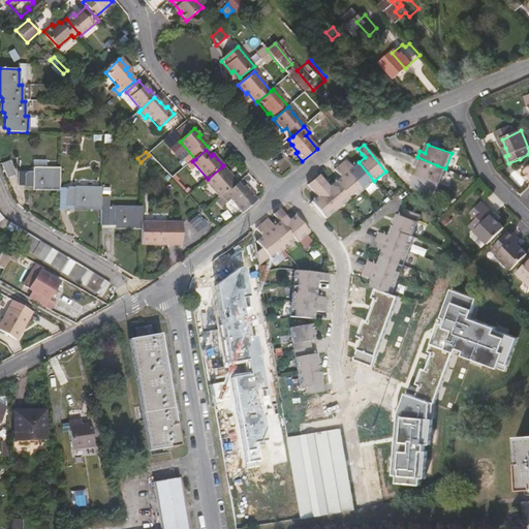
[(355,158),(359,162),(365,157),(362,154),(355,158)]
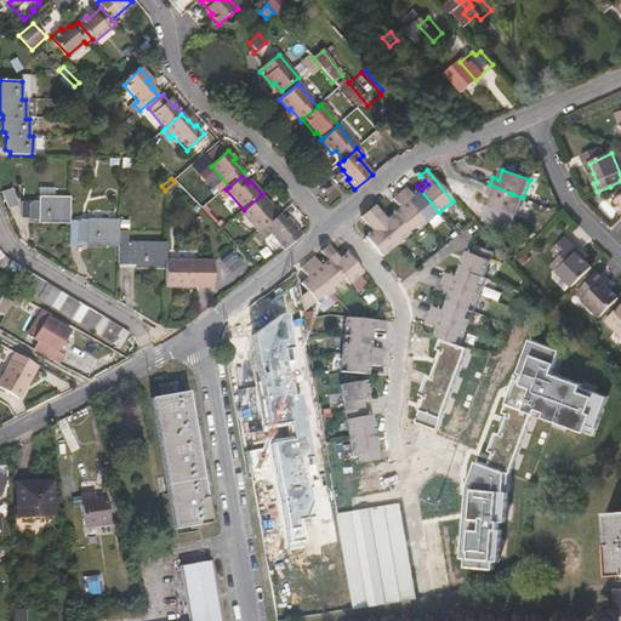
[(175,182),(165,191),(169,194),(178,186),(175,182)]
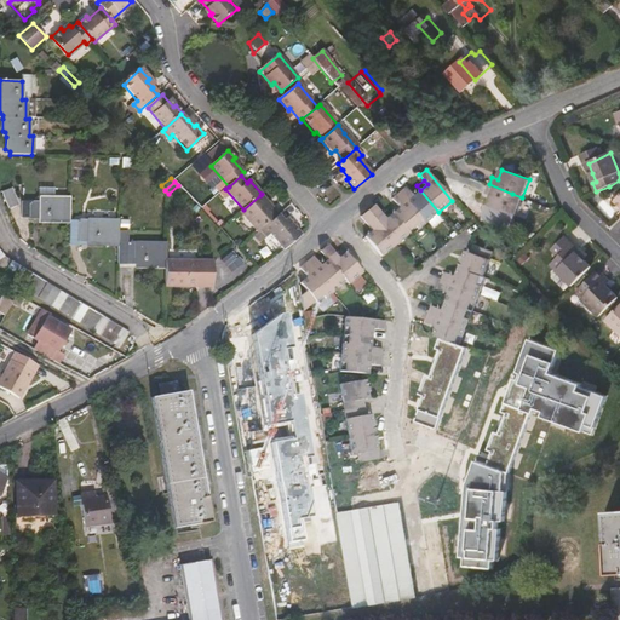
[(515,216),(522,197),(512,194),(489,184),(486,194),(491,195),(488,205),(491,206),(515,216)]
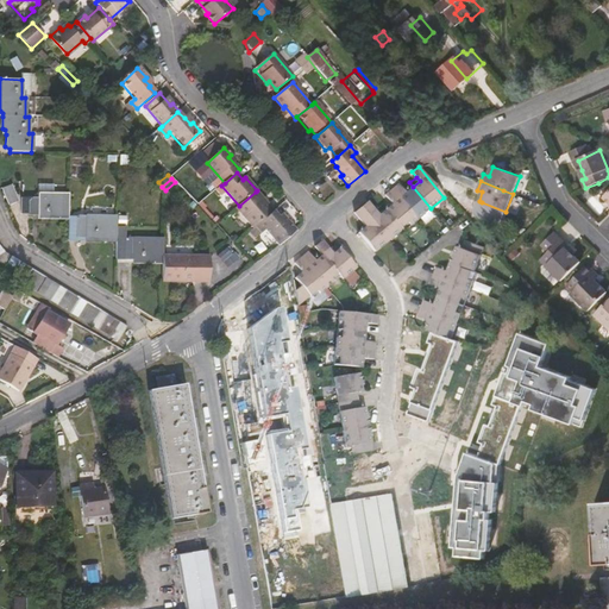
[(409,182),(402,188),(406,193),(413,187),(409,182)]
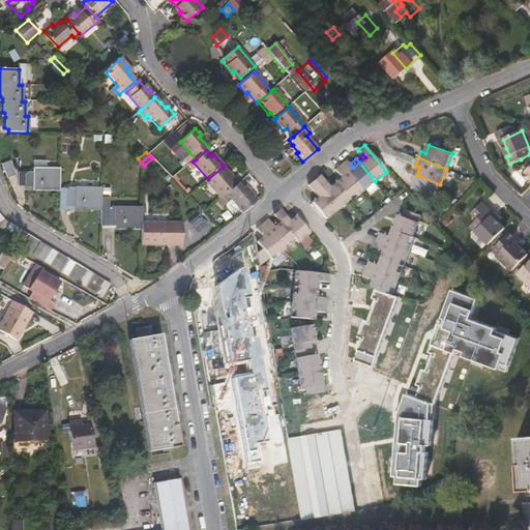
[(347,159),(341,165),(363,192),(375,181),(359,163),(353,168),(350,164),(347,159)]
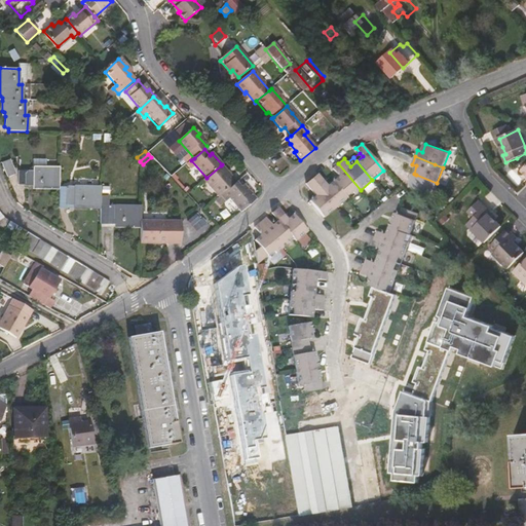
[(74,208),(100,209),(100,187),(59,187),(59,167),(47,167),(46,160),(33,160),(33,171),(17,171),(17,185),(33,185),(33,189),(59,190),(59,208),(67,208),(68,204),(74,204),(74,208)]
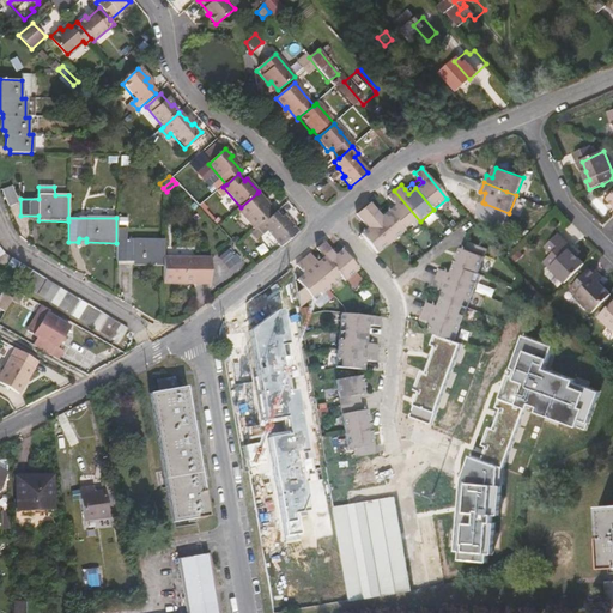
[(19,204),(13,188),(4,192),(10,207),(19,204)]
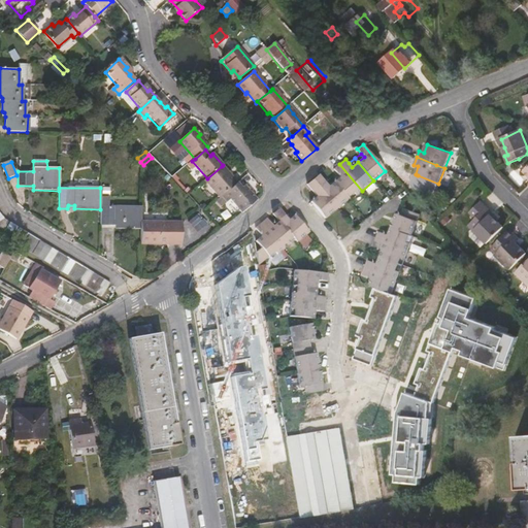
[(340,176),(334,182),(349,199),(351,201),(362,191),(339,164),(334,168),(337,172),(340,176)]
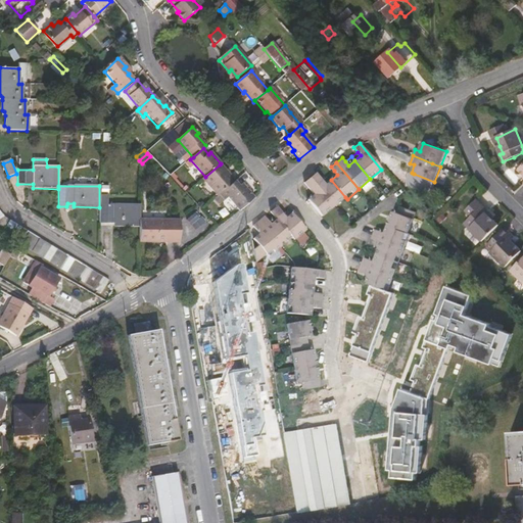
[(205,177),(202,179),(218,196),(235,181),(220,164),(205,177)]
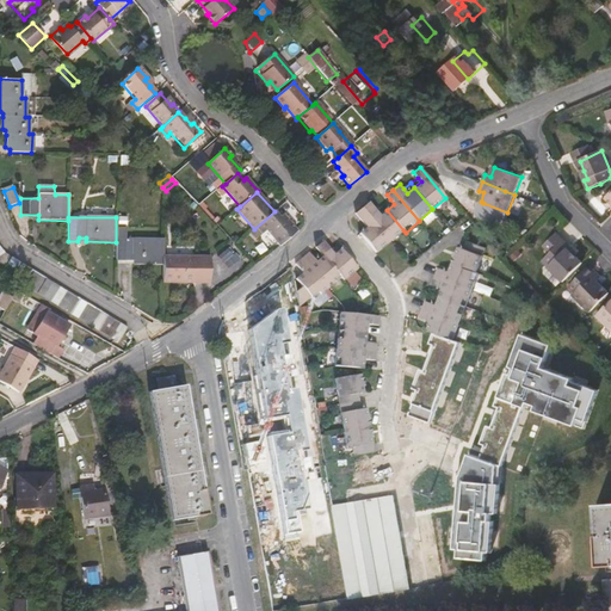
[(383,205),(387,210),(394,204),(390,199),(383,205)]
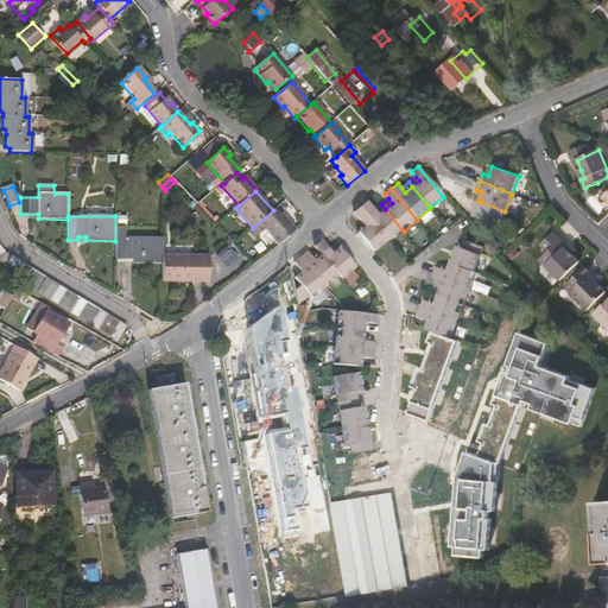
[(368,202),(361,208),(387,240),(401,229),(385,209),(378,215),(374,210),(368,202)]
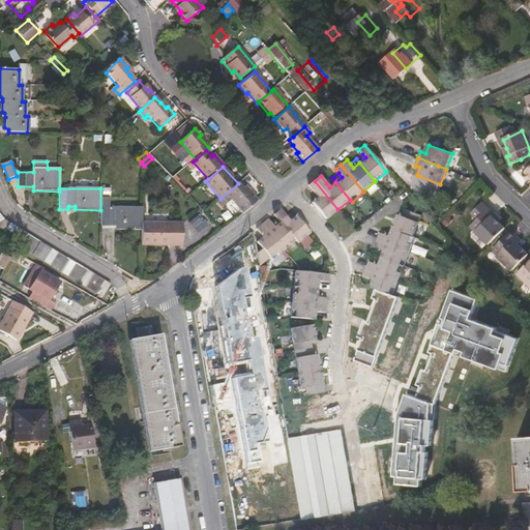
[(329,187),(335,182),(332,178),(326,183),(329,187)]
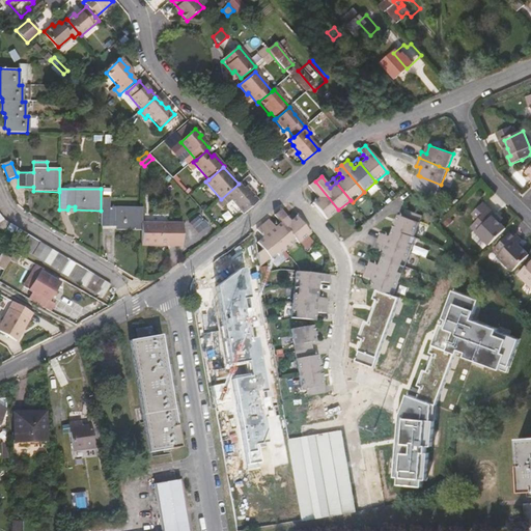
[(338,210),(315,182),(310,187),(315,193),(318,197),(312,201),(327,220),(338,210)]
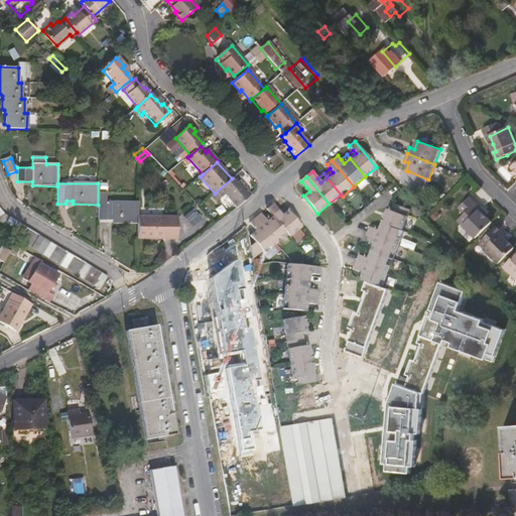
[(225,196),(236,208),(250,196),(243,187),(241,188),(237,183),(232,178),(215,194),(212,196),(217,203),(225,196)]
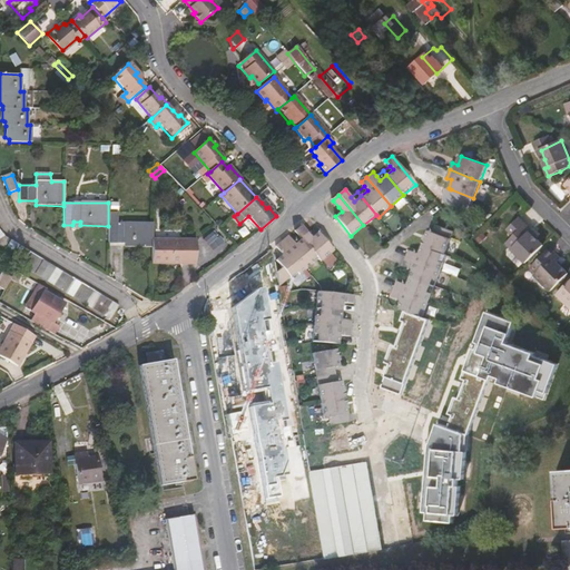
[(332,213),(335,216),(342,212),(338,207),(332,213)]
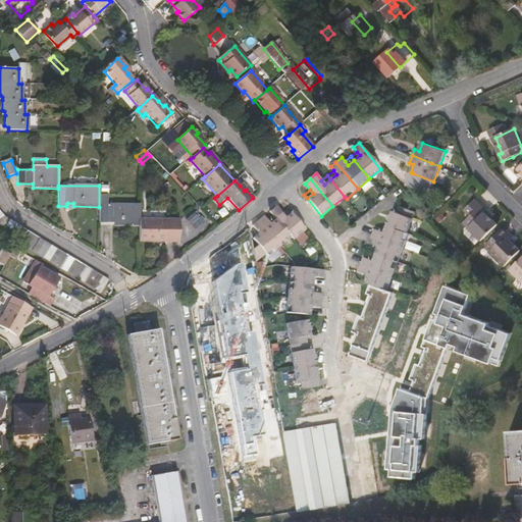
[(139,226),(140,220),(140,205),(108,204),(108,195),(101,195),(101,207),(99,207),(99,222),(113,222),(114,225),(139,226)]
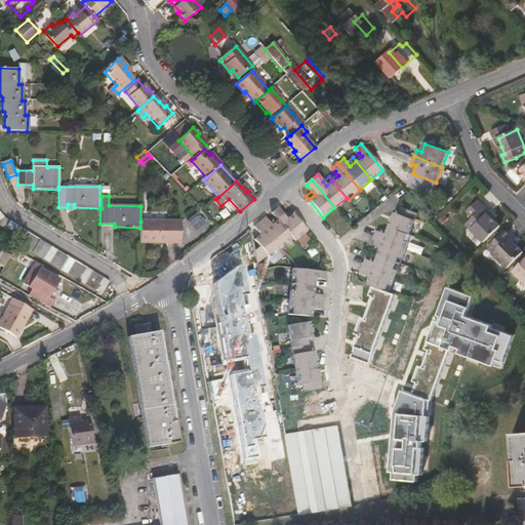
[(494,219),(489,214),(491,212),(480,201),(469,211),(475,217),(469,224),(486,241),(500,226),(494,219)]
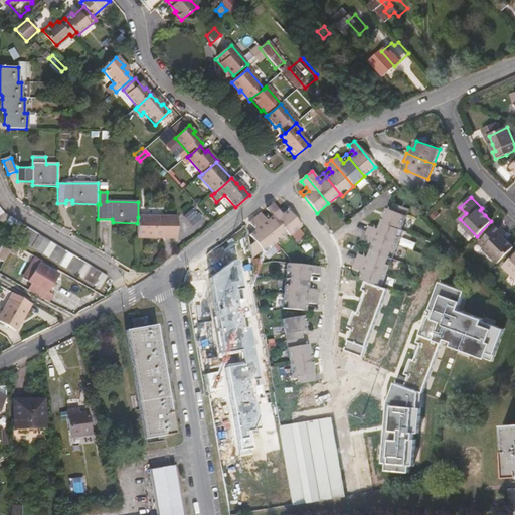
[(273,202),(267,207),(270,210),(273,214),(289,233),(290,235),(302,225),(288,208),(282,213),(279,209),(273,202)]
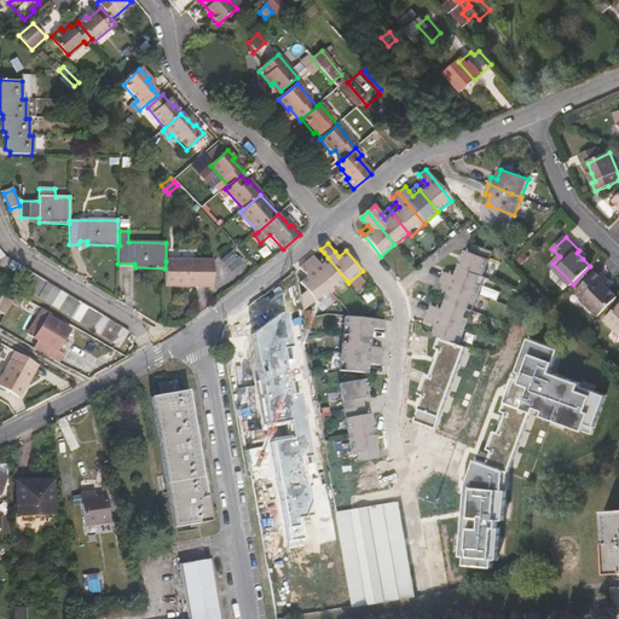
[(466,249),(464,253),(461,261),(458,266),(481,276),(492,250),(475,244),(472,252),(466,249)]
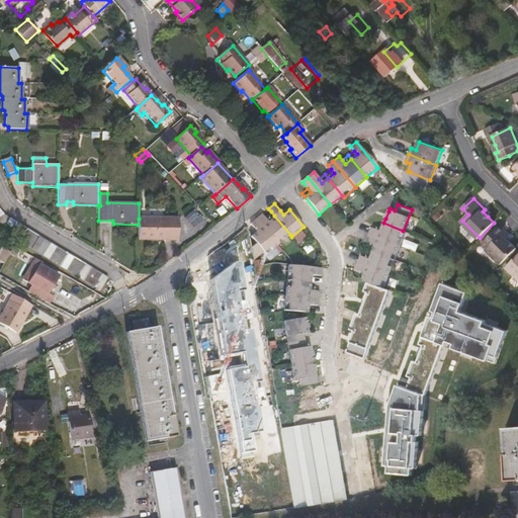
[(286,205),(280,210),(283,214),(289,209),(286,205)]
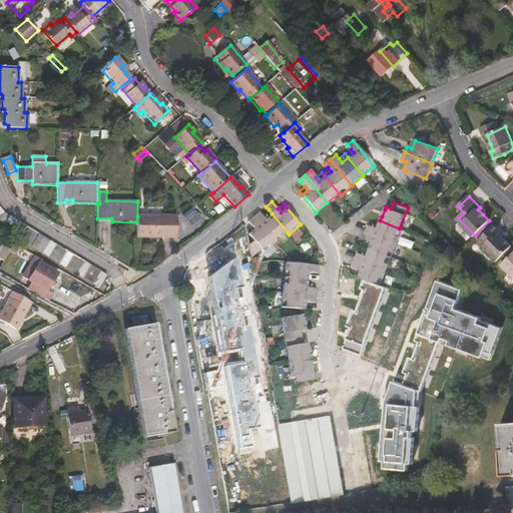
[(0,207),(0,225),(2,227),(2,228),(7,232),(9,231),(19,238),(19,239),(86,281),(98,289),(107,276),(44,237),(3,211),(0,207)]
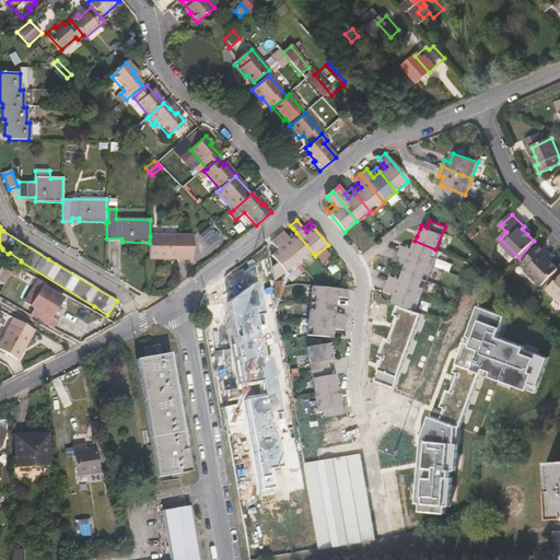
[(214,229),(208,233),(214,240),(220,234),(214,229)]
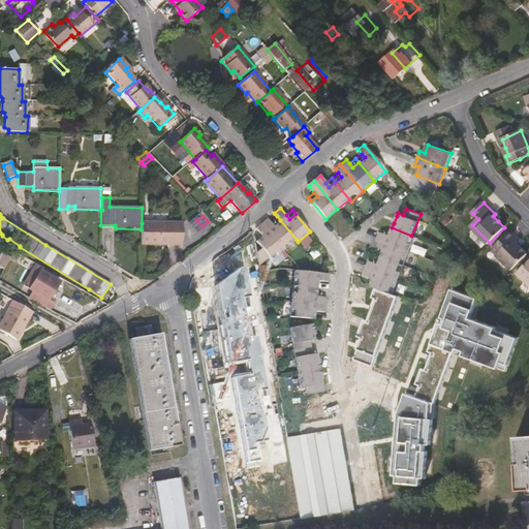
[(274,225),(280,220),(277,216),(271,221),(274,225)]
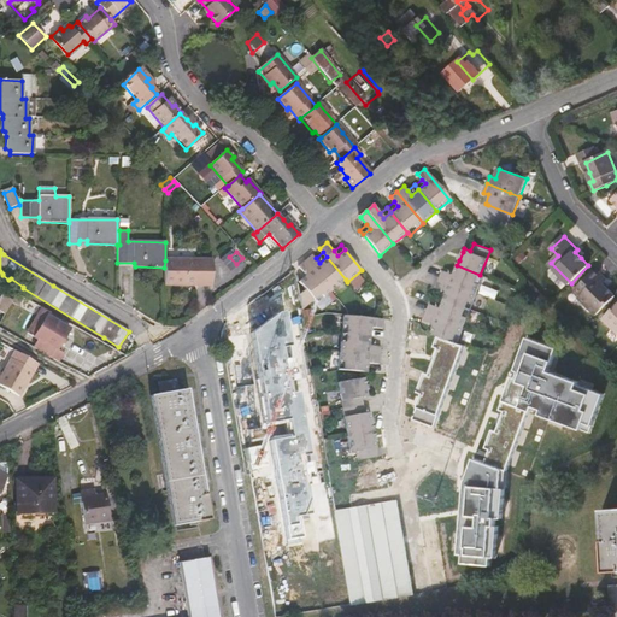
[(313,256),(307,260),(331,292),(346,280),(327,257),(319,263),(316,258),(313,256)]
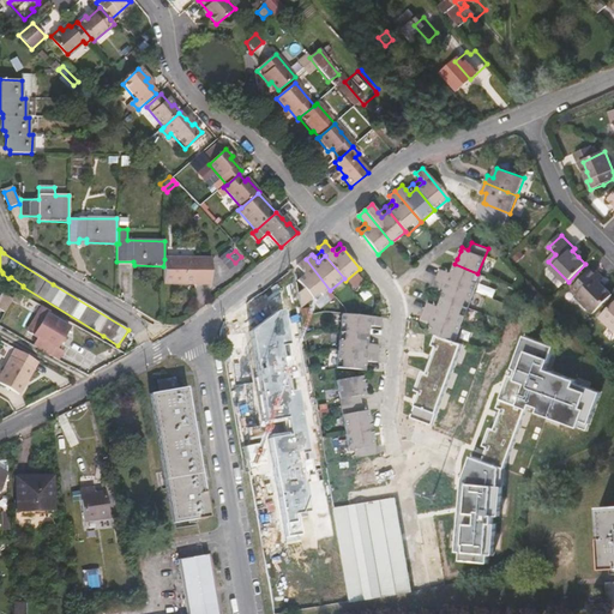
[(235,263),(228,256),(223,260),(229,268),(235,263)]
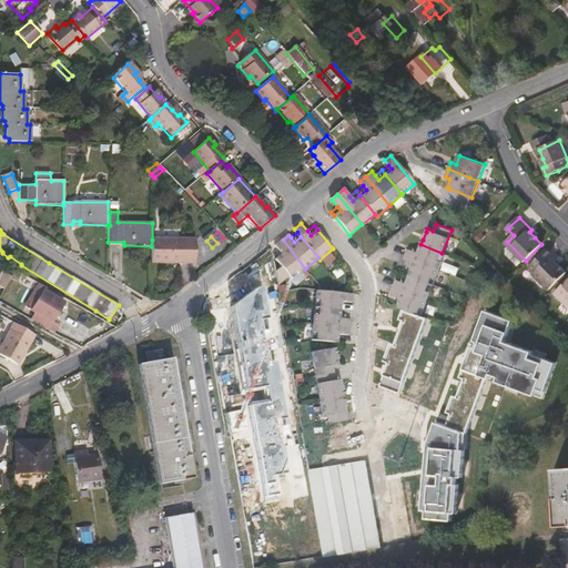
[(195,241),(152,240),(151,246),(151,262),(195,263),(195,241)]
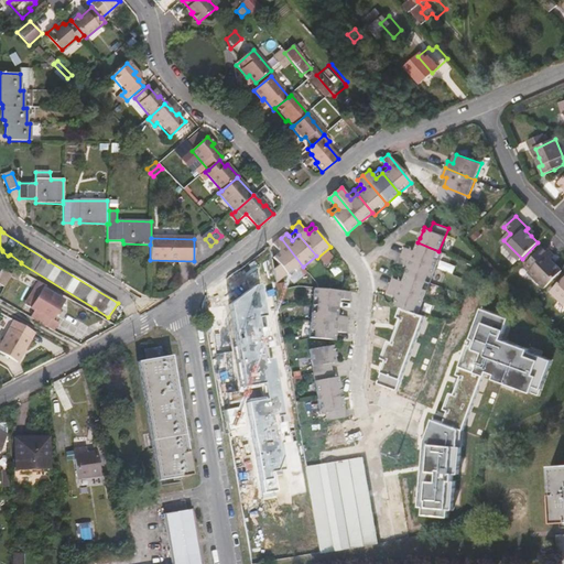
[(272,263),(275,283),(286,273),(291,277),(303,267),(281,238),(273,245),(275,247),(279,251),(273,256),(277,260),(272,263)]
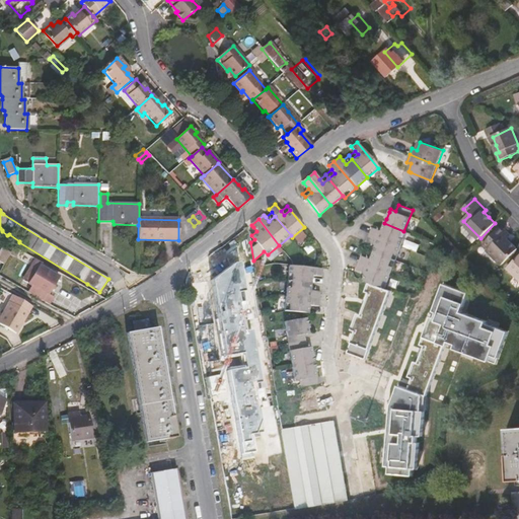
[(405,231),(403,231),(384,223),(382,230),(377,228),(372,226),(370,233),(399,245),(405,231)]
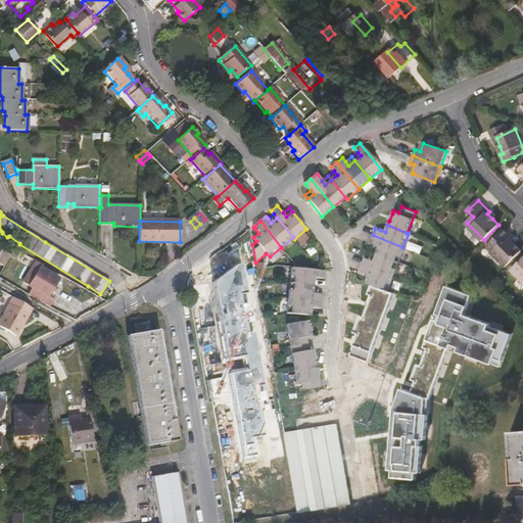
[(255,229),(250,233),(253,237),(258,233),(255,229)]
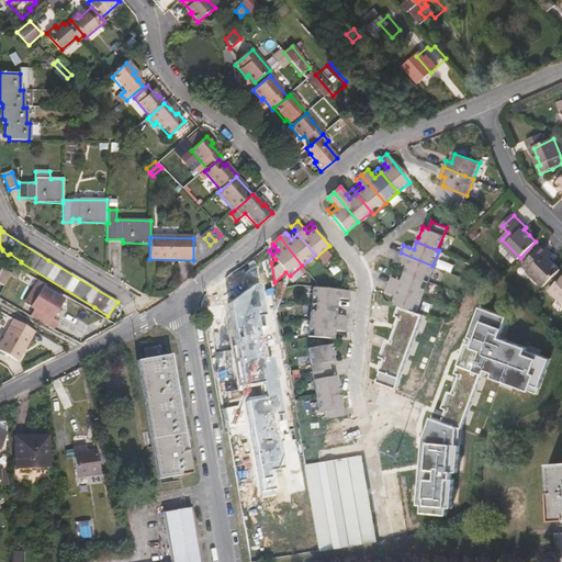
[(527,272),(543,288),(560,270),(550,259),(554,256),(544,246),(527,265),(530,268),(527,272)]
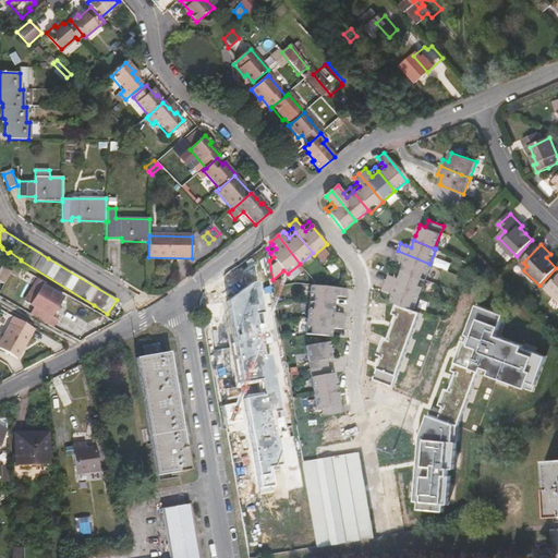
[(424,279),(429,264),(398,251),(395,258),(399,261),(404,263),(401,269),(424,279)]
